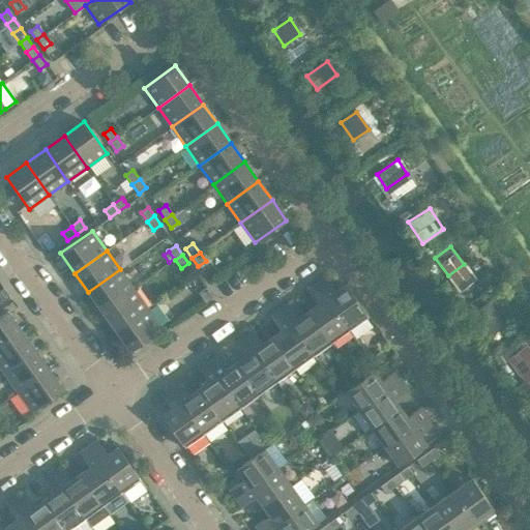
[(101,312),(134,289),(120,269),(88,292),(101,312)]
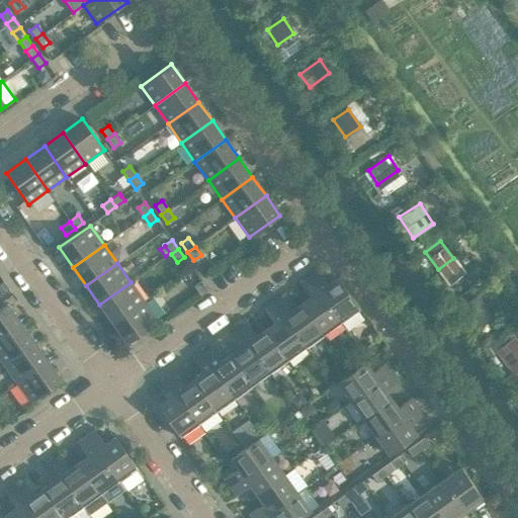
[(359,310),(337,278),(327,284),(318,271),(309,277),(341,323),(359,310)]
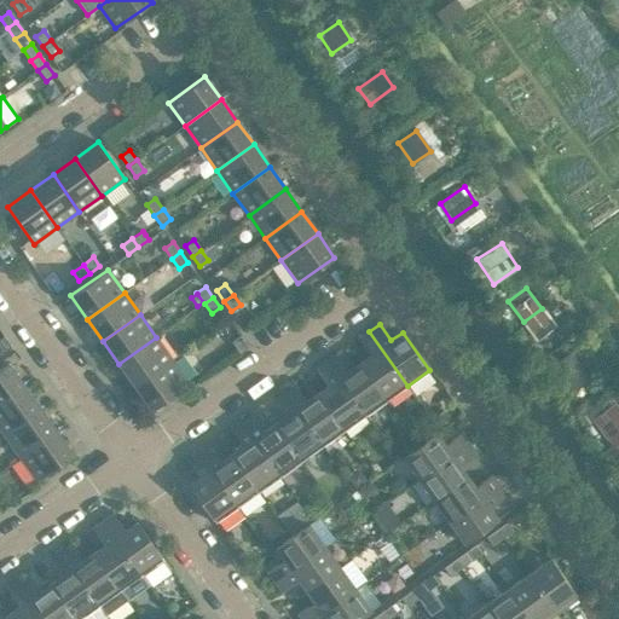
[(408,386),(369,331),(358,339),(370,356),(359,363),(387,401),(408,386)]
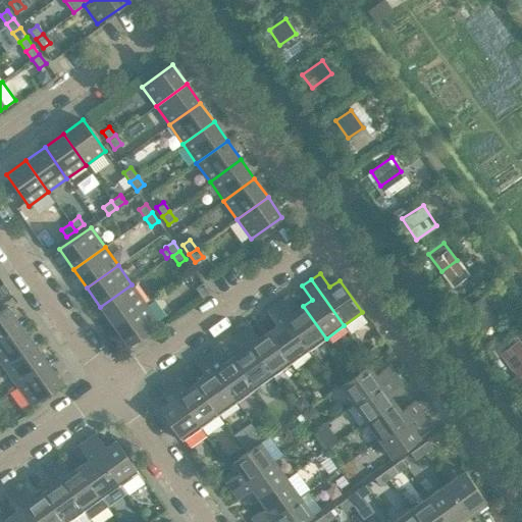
[(0,299),(9,293),(3,283),(0,284),(0,299)]
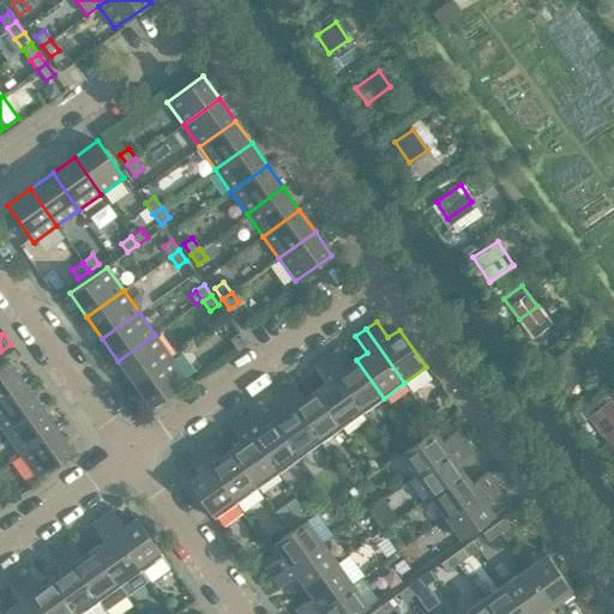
[(246,344),(239,333),(230,339),(238,350),(246,344)]
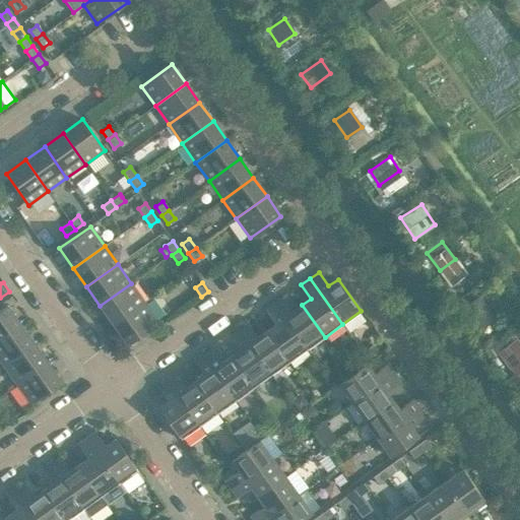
[(114,324),(144,303),(131,283),(100,306),(114,324)]
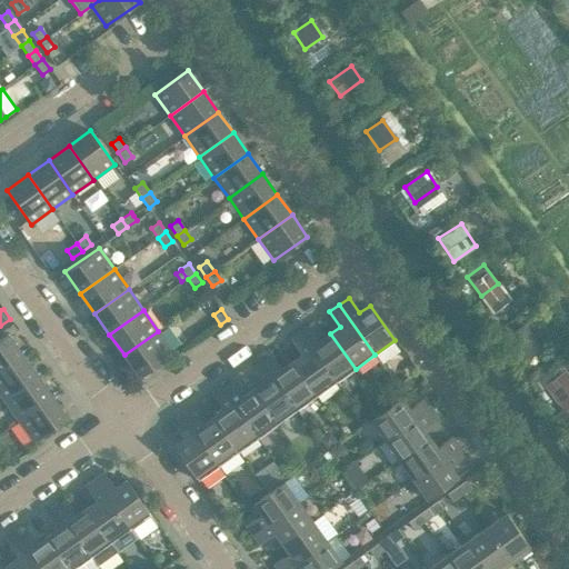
[(356,369),(330,333),(320,340),(310,326),(300,332),(336,382),(356,369)]
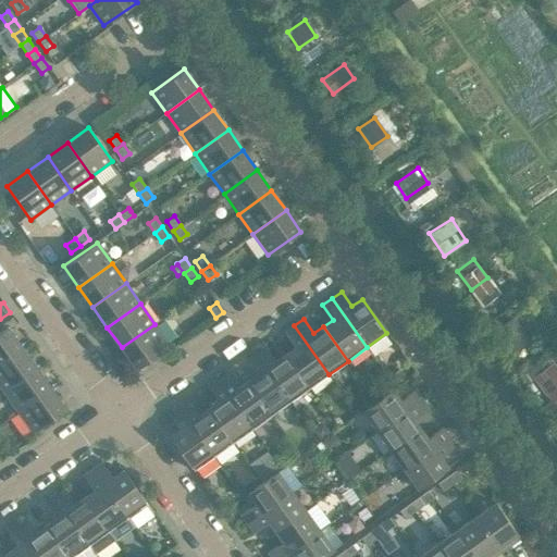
[(531,342),(515,319),(497,331),(515,354),(531,342)]
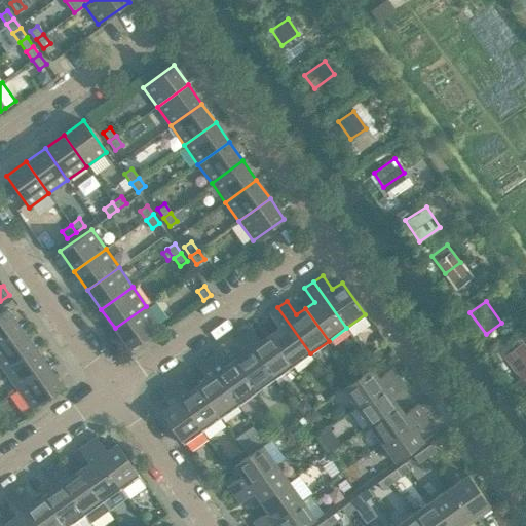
[(128,348),(160,326),(146,306),(115,328),(128,348)]
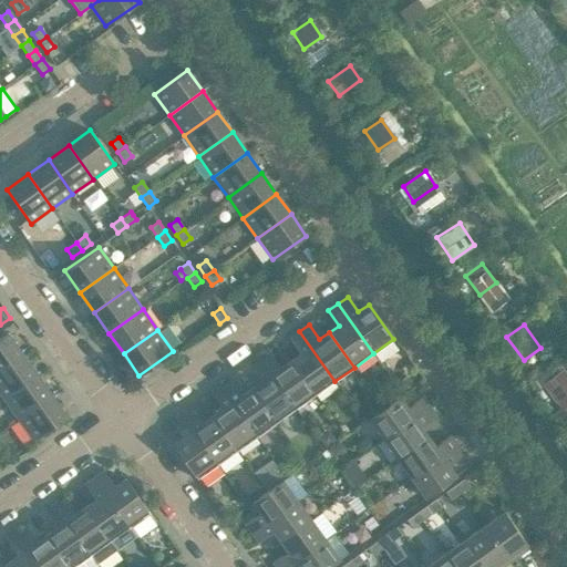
[(334,381),(299,331),(289,338),(300,353),(290,360),(315,395),(334,381)]
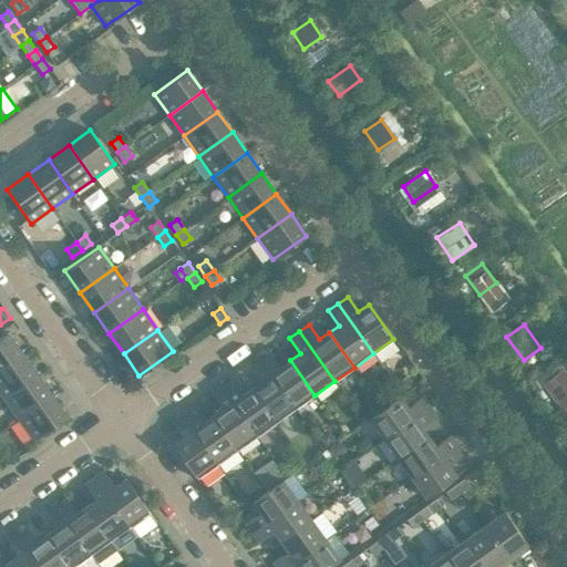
[(0,370),(23,354),(8,332),(0,338),(0,370)]
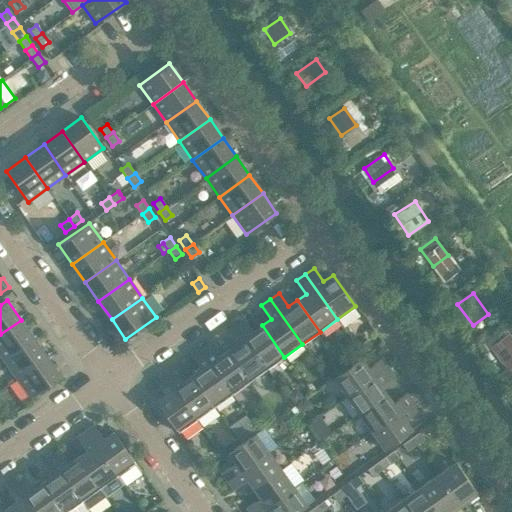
[(284,357),(262,325),(253,331),(243,318),(235,324),(267,369),(284,357)]
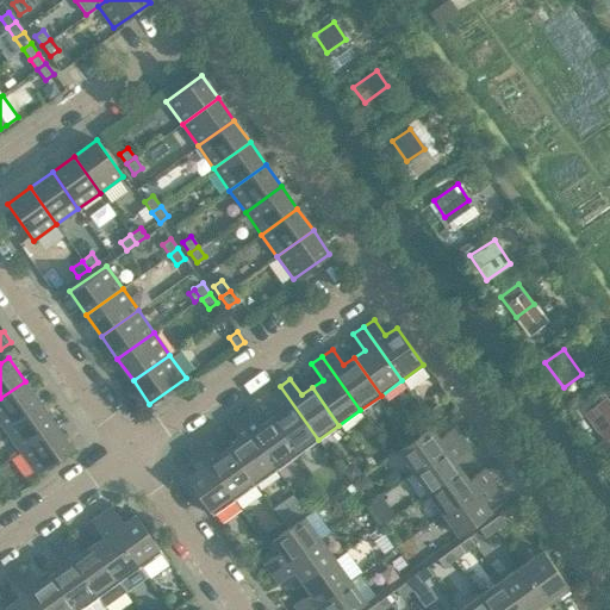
[(0,423),(4,429),(41,403),(25,381),(0,398),(0,423)]
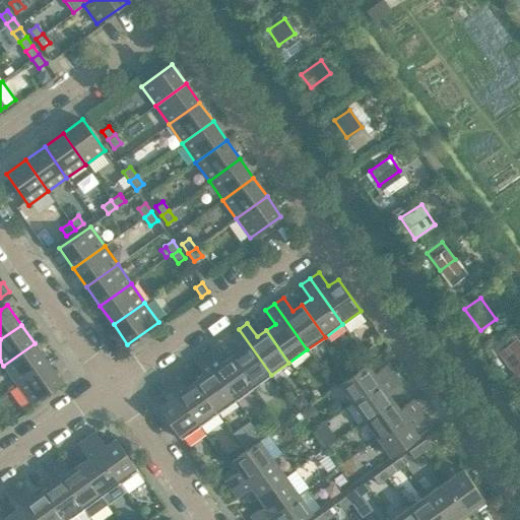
[(271,375),(239,329),(230,335),(239,349),(231,355),(253,388),(271,375)]
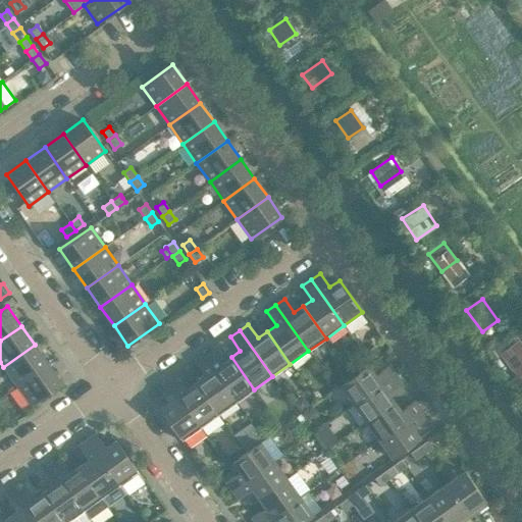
[(512,371),(521,363),(521,345),(518,340),(500,354),(512,371)]
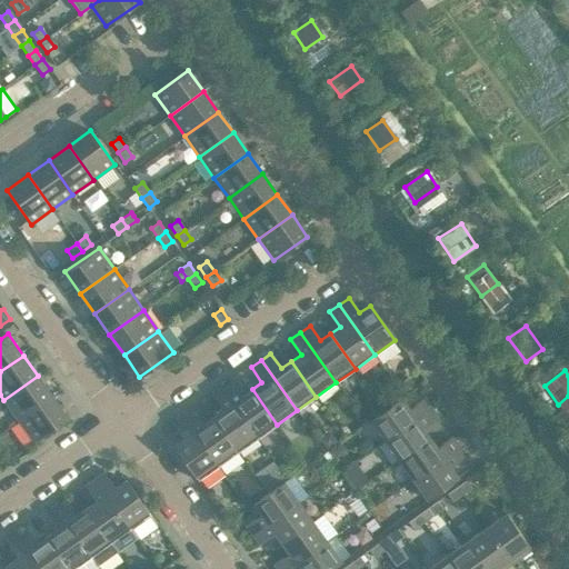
[(18,421),(52,397),(38,376),(3,400),(18,421)]
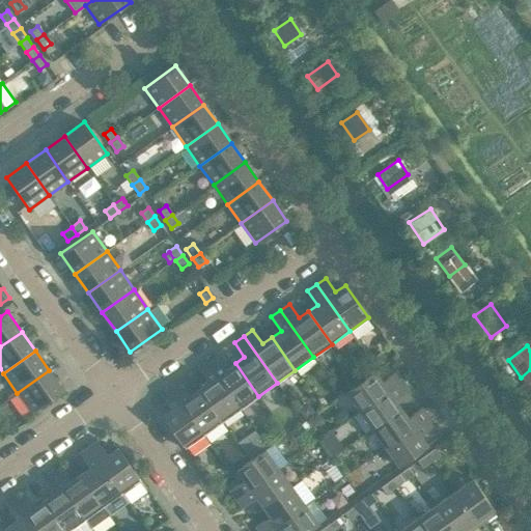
[(381,353),(370,360),(375,367),(385,360),(381,353)]
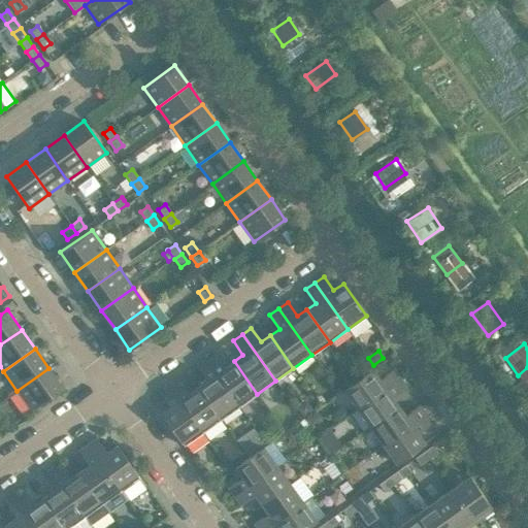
[(257,394),(234,361),(225,367),(215,354),(205,360),(239,406),(257,394)]
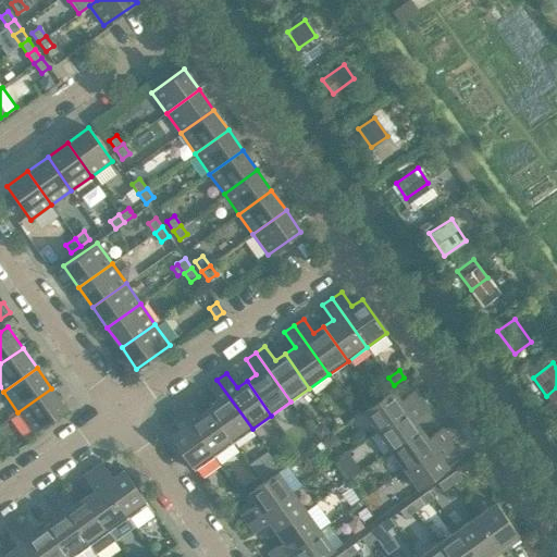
[(252,429),(217,380),(207,386),(218,401),(209,408),(233,443),(252,429)]
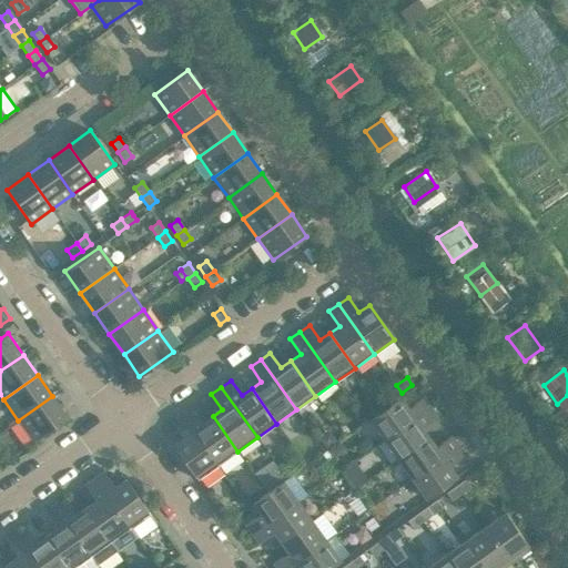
[(33,442),(68,417),(52,396),(18,421),(33,442)]
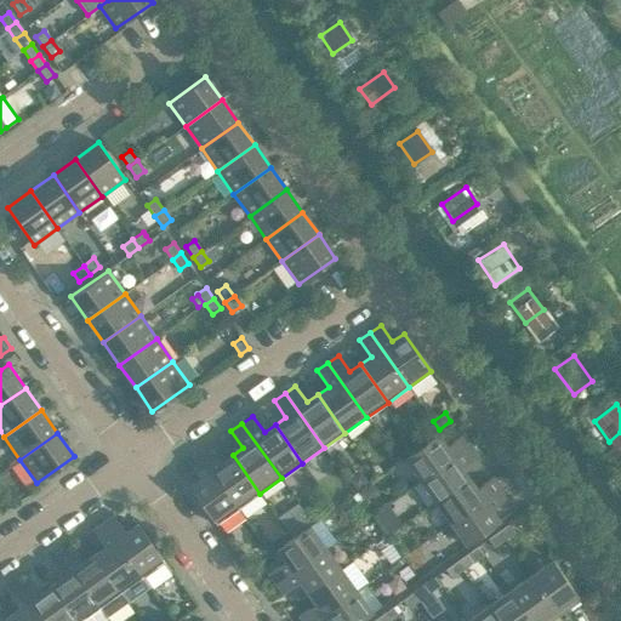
[(420,480),(469,445),(462,434),(445,446),(437,434),(404,459),(420,480)]
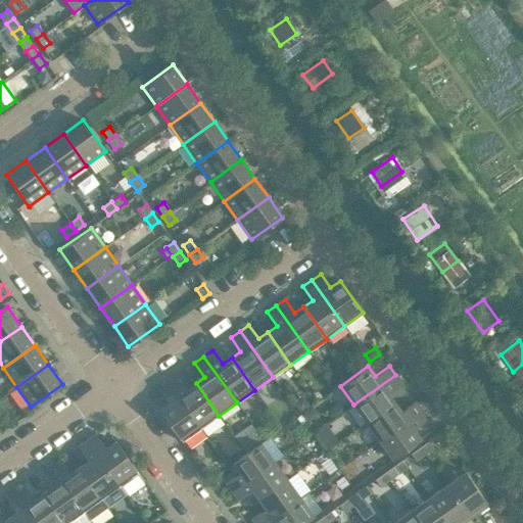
[(394,402),(388,393),(401,383),(395,375),(353,405),(367,423),(394,402)]
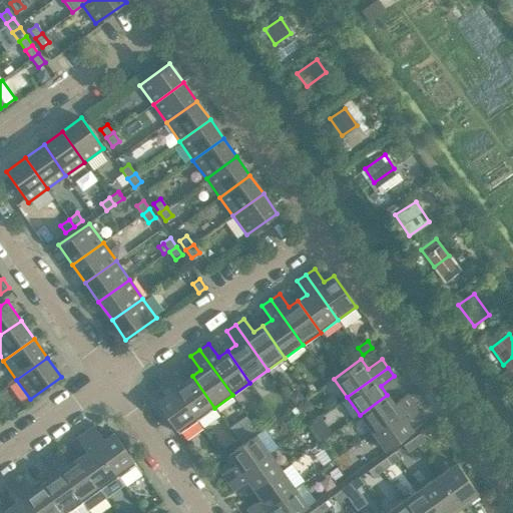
[(214,408),(192,376),(183,383),(173,369),(164,375),(196,420),(214,408)]
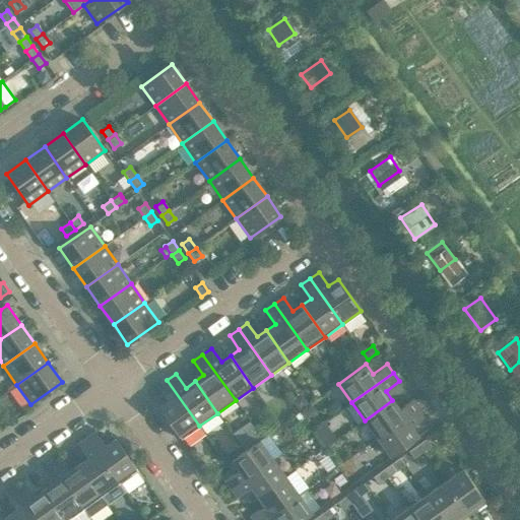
[(199,426),(167,380),(157,386),(168,400),(158,407),(181,439),(199,426)]
